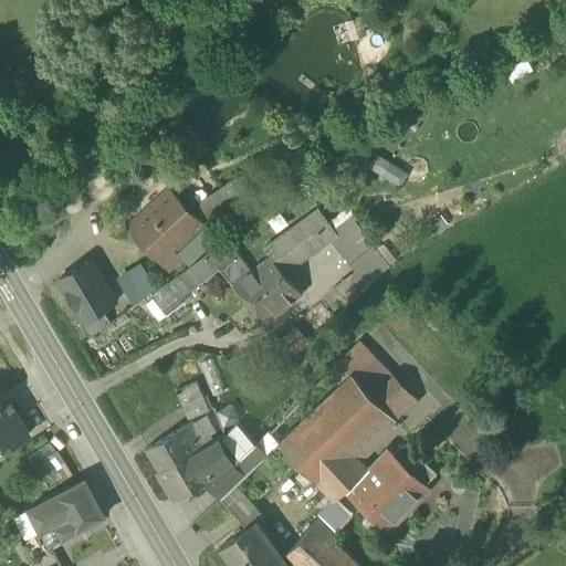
[(526,56),(505,69),(513,82),(534,70),(526,56)]
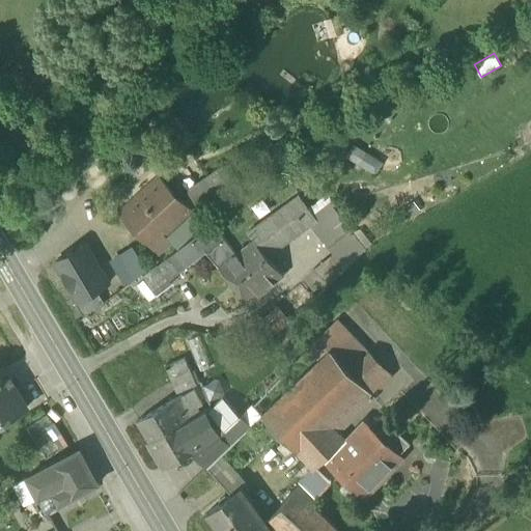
[(383,163),(354,143),(345,157),(374,175),(383,163)]
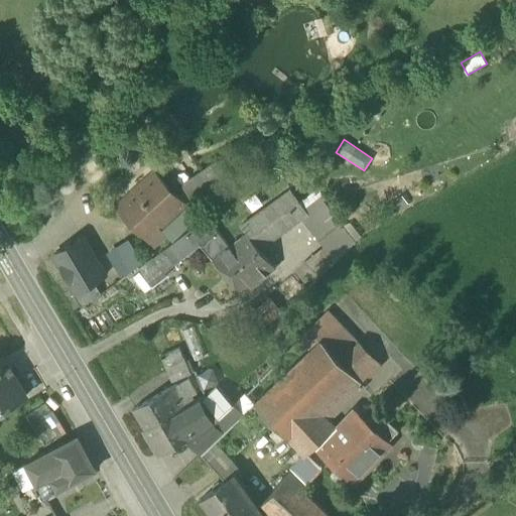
[(192,188),(206,209),(236,188),(218,161),(209,167),(214,174),(192,188)]
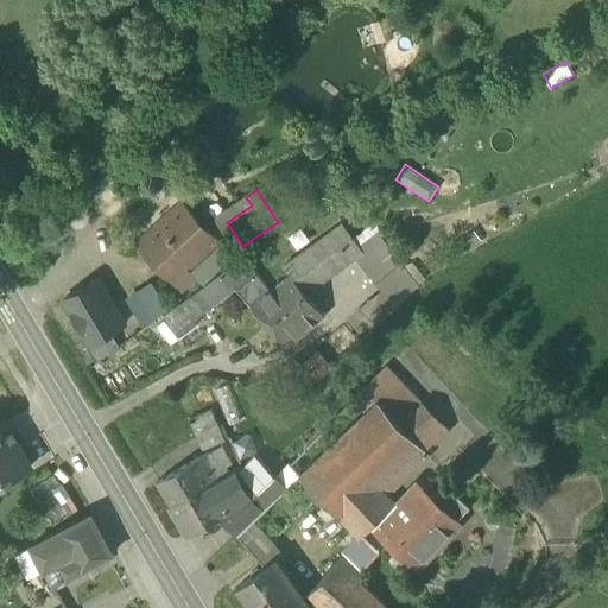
[(137,246),(173,282),(188,268),(217,242),(220,240),(184,202),(137,246)]
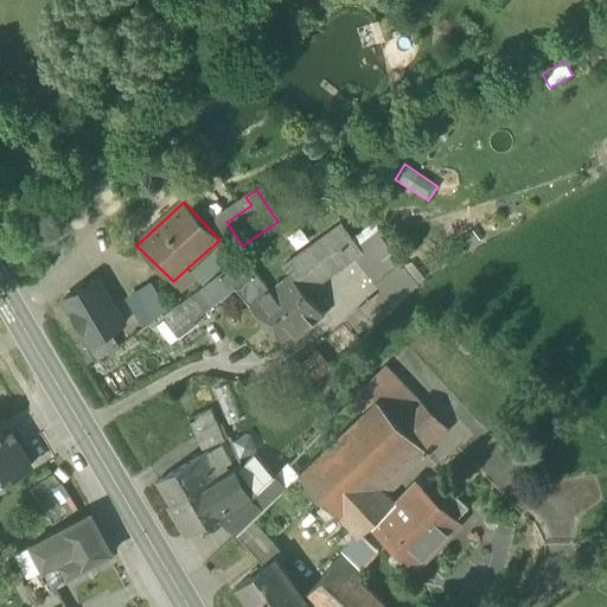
[(374,221),(352,237),(360,249),(378,236),(378,237),(383,234),(374,221)]
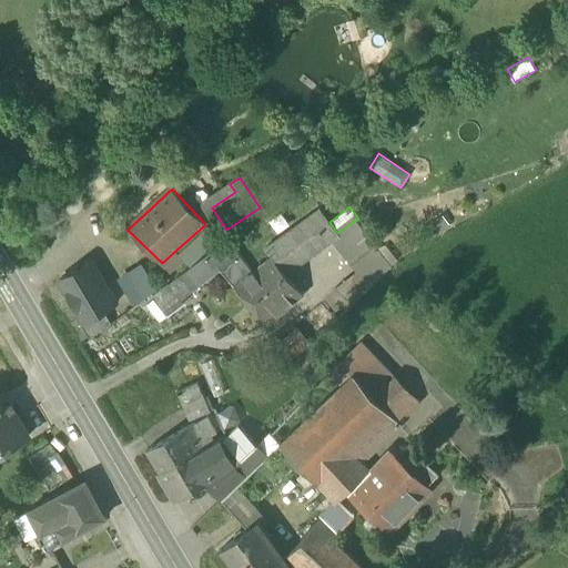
[(272,257),(252,271),(284,308),(303,294),(286,274),(332,241),(331,239),(337,233),(330,222),(321,209),(264,249),(272,257)]
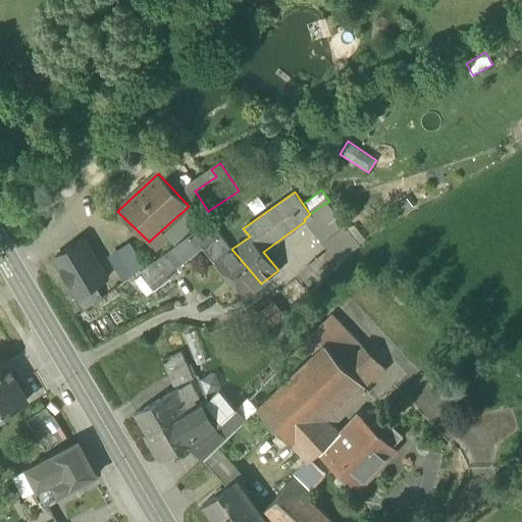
[(407,196),(394,206),(400,215),(414,205),(407,196)]
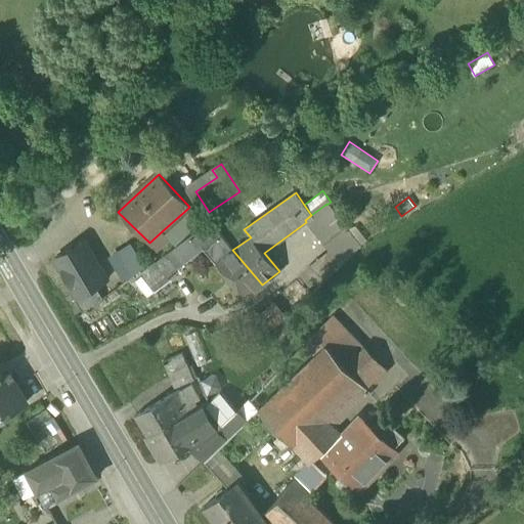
[(326,204),(311,215),(305,220),(306,222),(323,245),(345,228),(326,205),(326,204)]
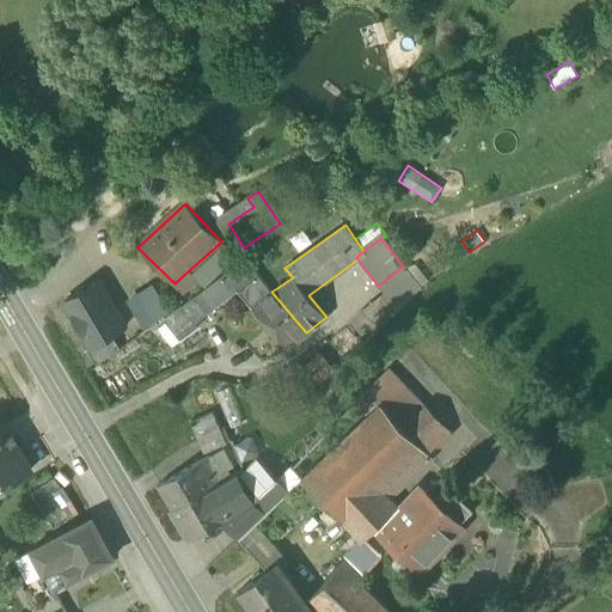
[(189,270),(201,282),(204,287),(234,259),(219,244),(189,270)]
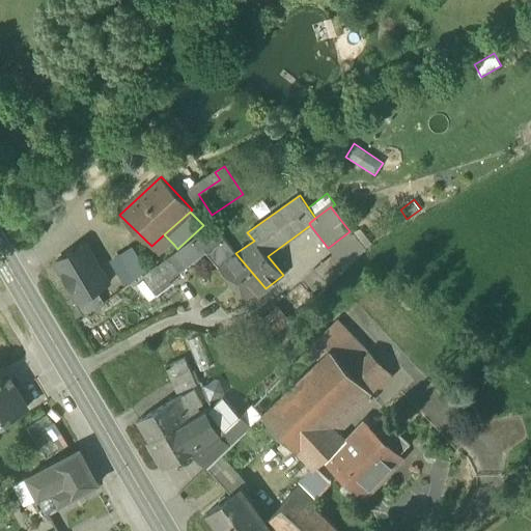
[(170,256),(180,271),(203,253),(200,250),(203,247),(221,233),(214,224),(170,256)]
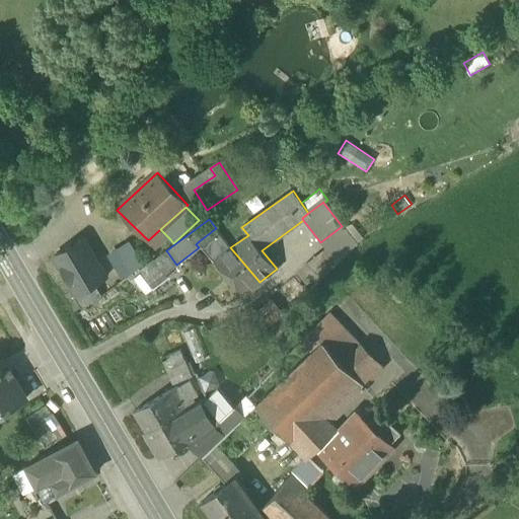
[(342,226),(320,242),(325,247),(337,263),(356,244),(342,226)]
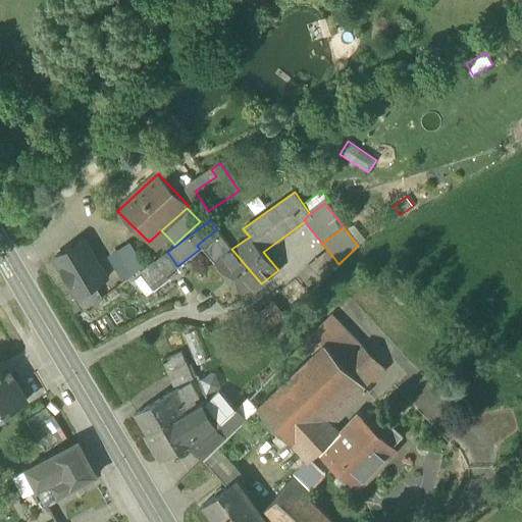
[(203,249),(216,263),(231,249),(217,229),(200,243),(204,248),(203,249)]
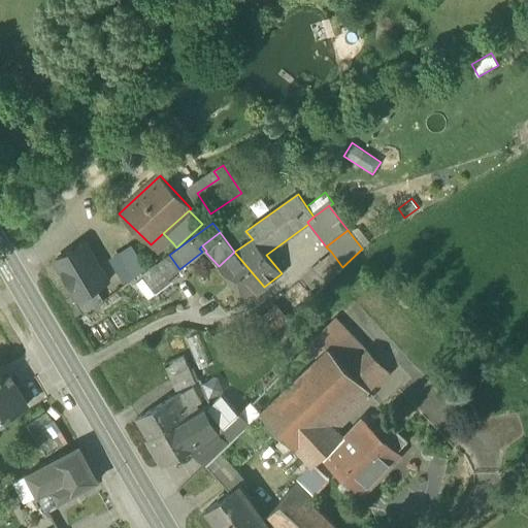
[(151,244),(160,255),(161,255),(173,243),(163,233),(151,244)]
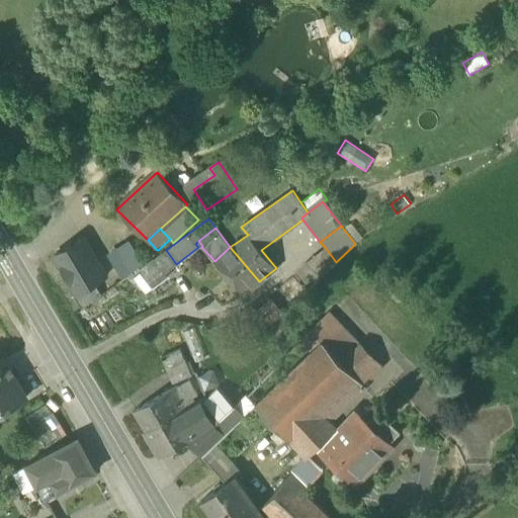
[(77,291),(78,292),(95,282),(105,276),(83,238),(55,254),(77,291)]
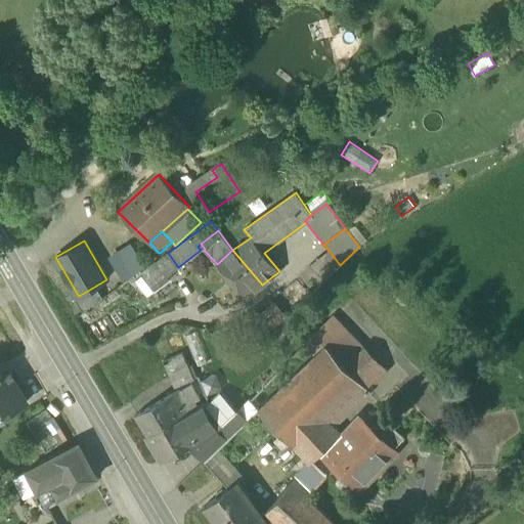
[(117,250),(132,276),(145,267),(131,242),(117,250)]
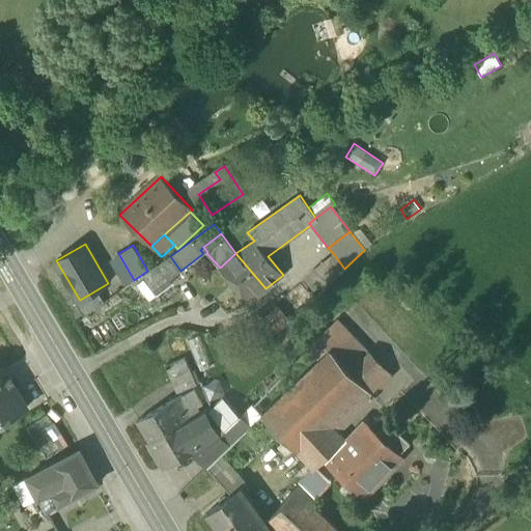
[(266,288),(235,253),(220,268),(249,301),(266,288)]
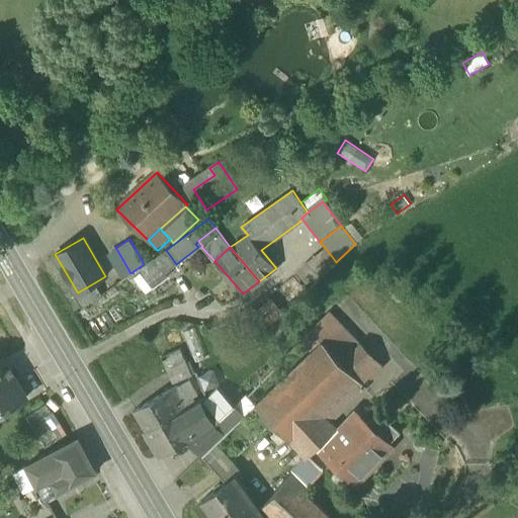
[(336,262),(325,247),(306,262),(323,277),(336,262)]
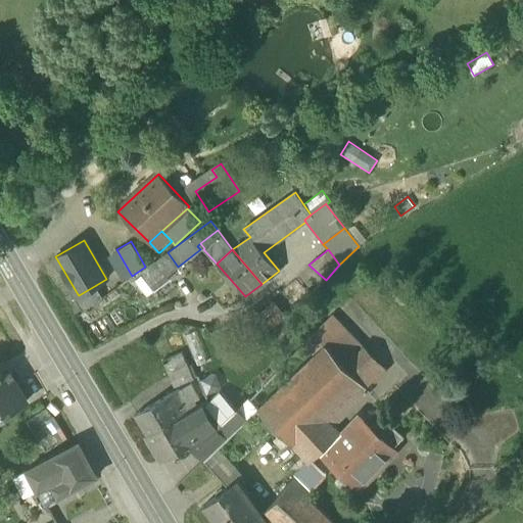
[(178,267),(168,252),(142,273),(155,289),(170,279),(168,276),(178,267)]
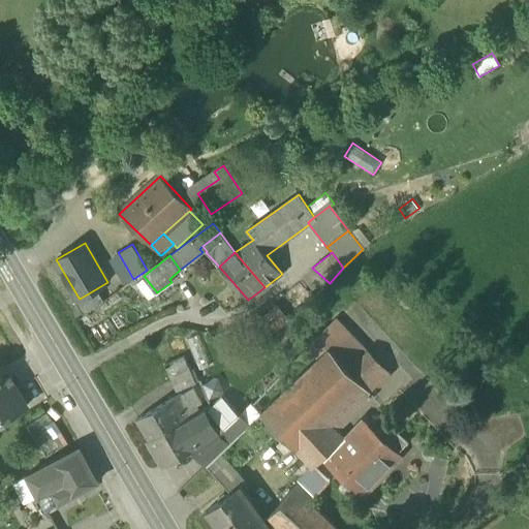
[(149,300),(157,292),(144,276),(135,283),(149,300)]
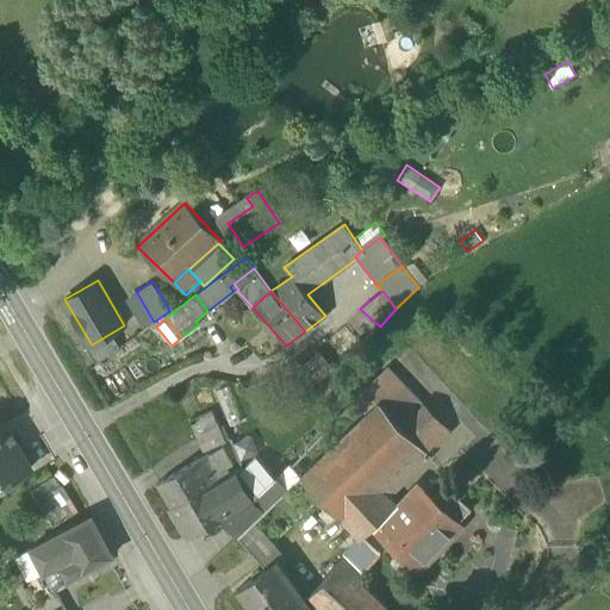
[(87,346),(97,363),(119,347),(112,332),(92,344),(91,343),(87,346)]
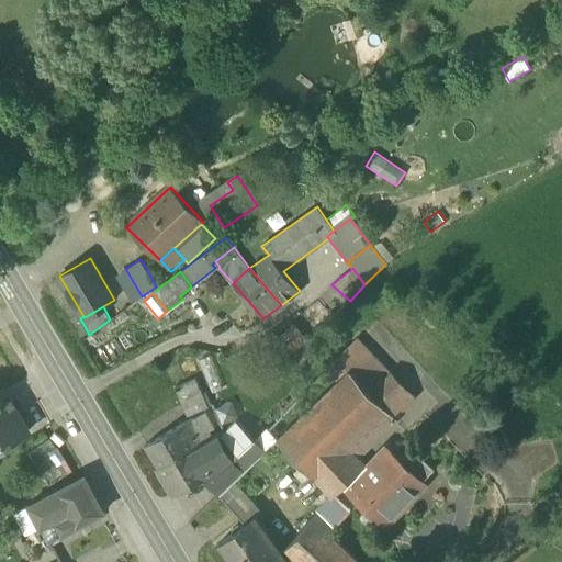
[(327,369),(339,381),(350,371),(396,419),(416,401),(369,352),(357,339),(327,369)]
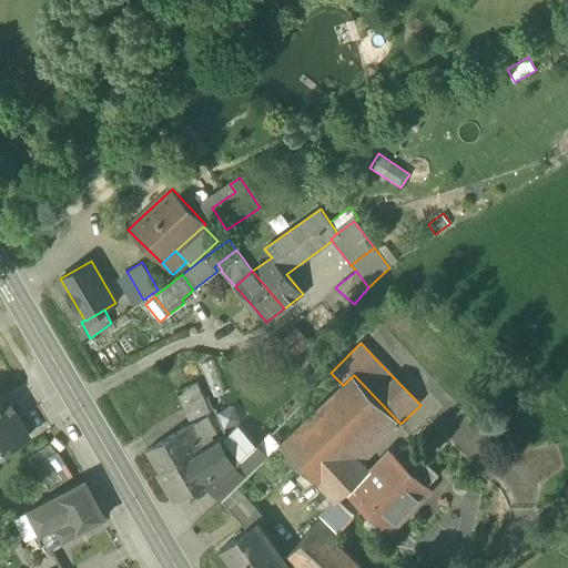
[(226,393),(212,358),(199,364),(213,398),(226,393)]
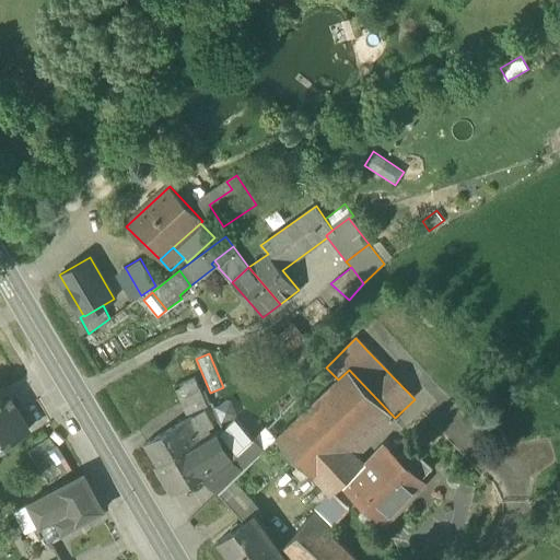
[(375,438),(395,418),(349,370),(338,380),(277,438),(324,487),(357,455),(375,438)]
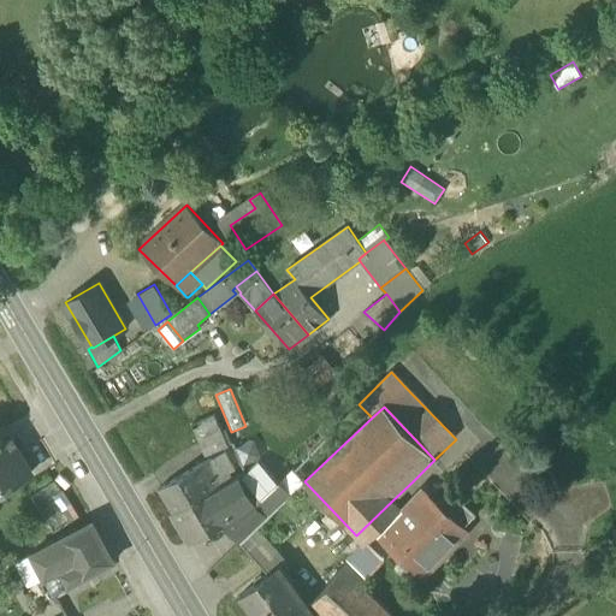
[(191,424),(205,456),(229,446),(214,414),(191,424)]
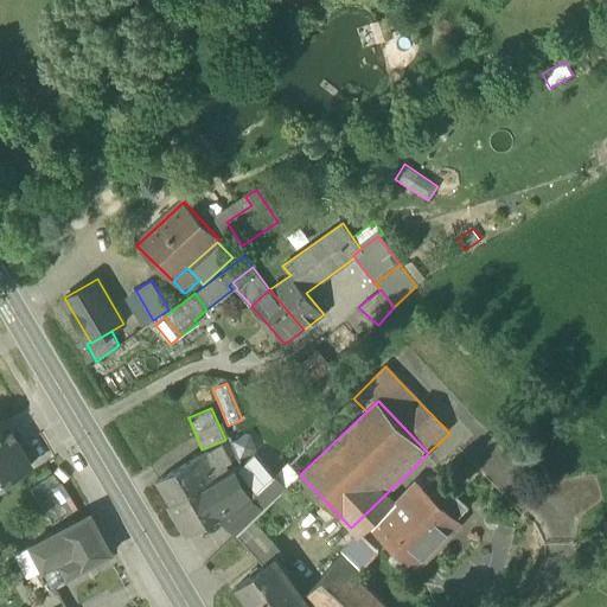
[(0,438),(0,470),(6,480),(30,465),(10,433),(0,438)]
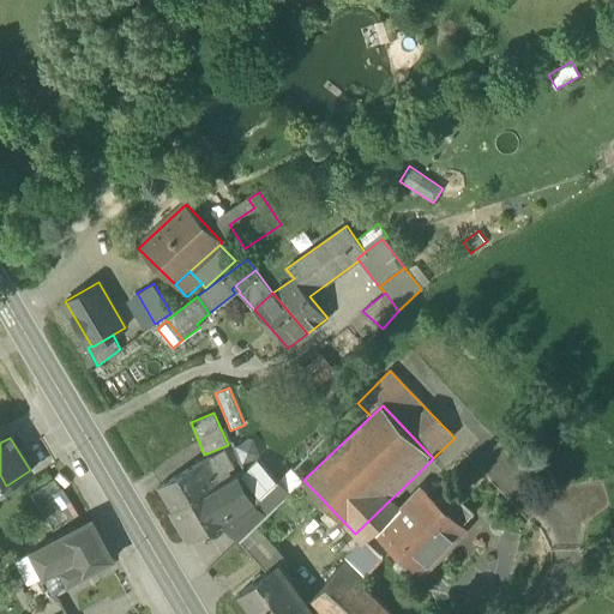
[(234,446),(241,464),(262,456),(254,438),(234,446)]
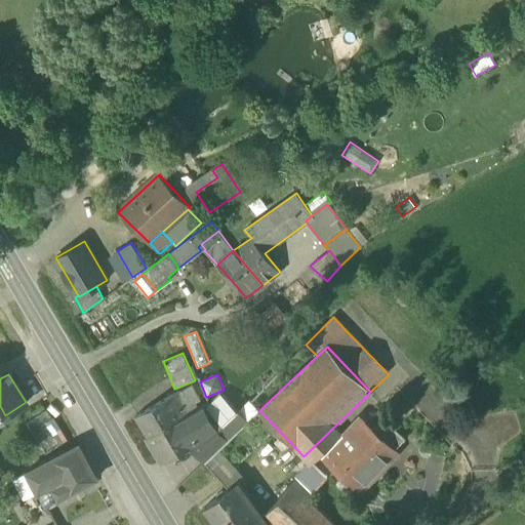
[(171,396),(180,411),(200,400),(192,385),(171,396)]
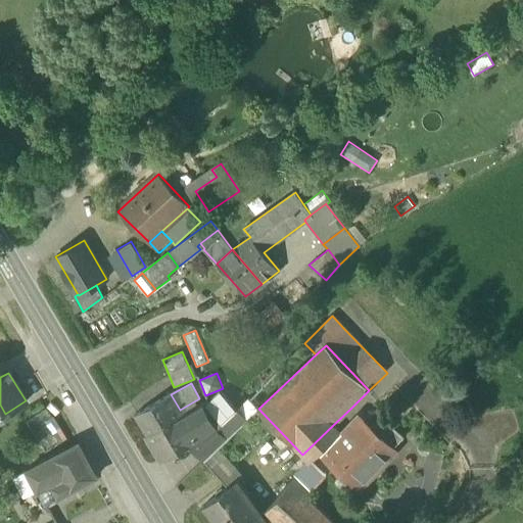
[(208,400),(203,403),(217,426),(206,432),(211,437),(234,417),(232,416),(238,410),(220,390),(208,400)]
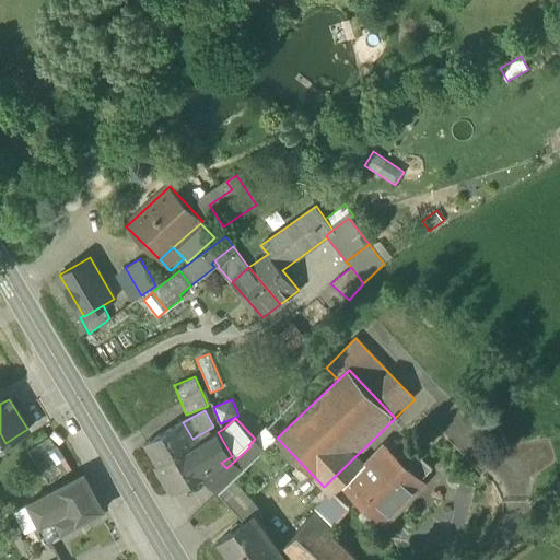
[(146,444),(158,466),(174,456),(175,457),(196,445),(193,439),(183,422),(146,444)]
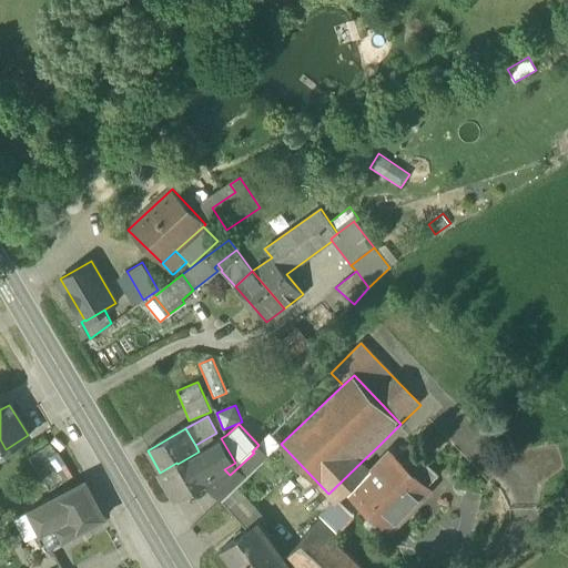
[(254,453),(262,462),(281,444),(271,434),(259,445),(252,452),(254,453)]
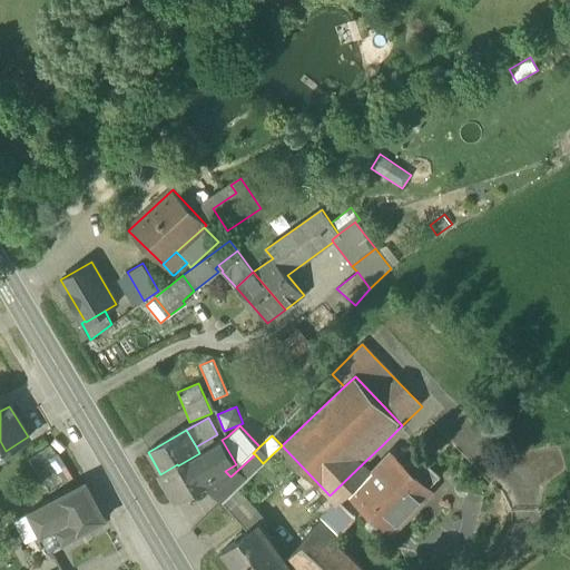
[(207,482),(225,471),(236,464),(222,440),(199,453),(178,465),(177,464),(160,474),(175,500),(207,482)]
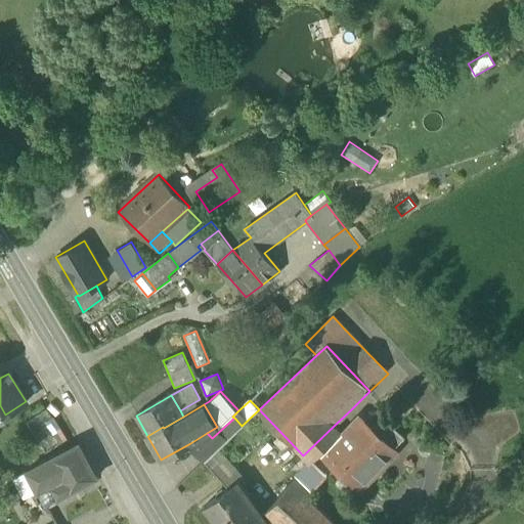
[(190,443),(207,459),(219,447),(242,426),(234,418),(212,438),(207,433),(190,443)]
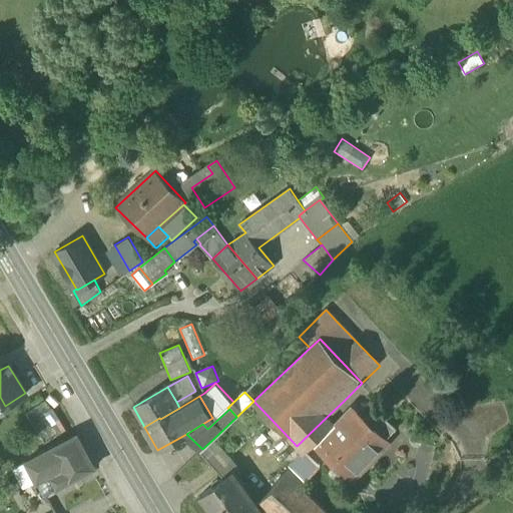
[(330,456),(352,476),(387,440),(386,439),(364,420),(354,411),(338,428),(320,448),(330,456)]
